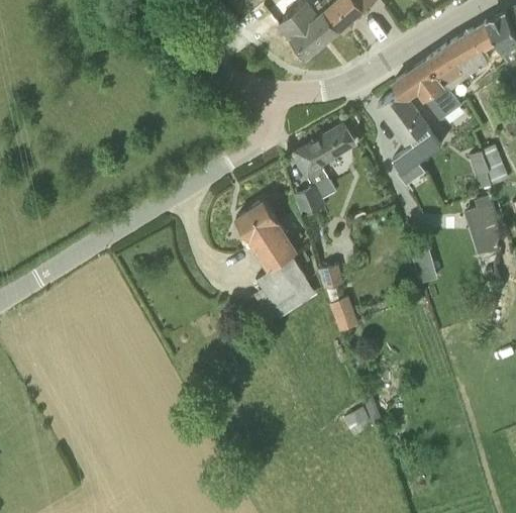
[(326,0),(320,5),(324,11),(338,30),(341,35),(349,28),(345,24),(374,0),(326,0)]
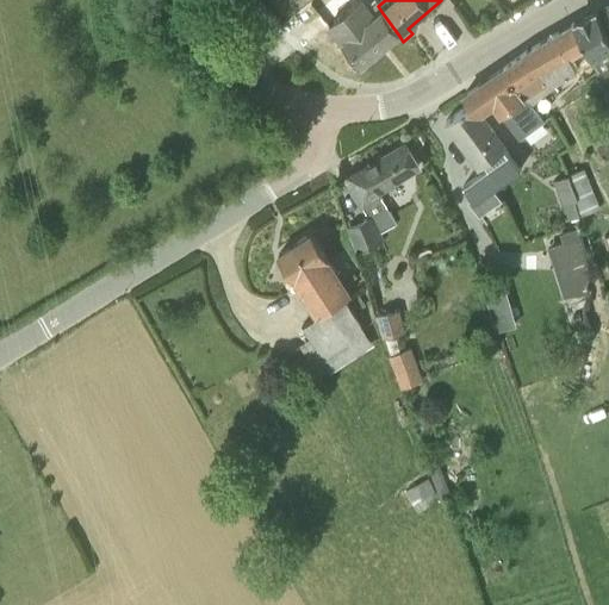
[(383,13),(378,6),(374,4),(366,11),(360,4),(329,27),(343,47),(342,48),(360,68),(378,54),(399,36),(383,13)]
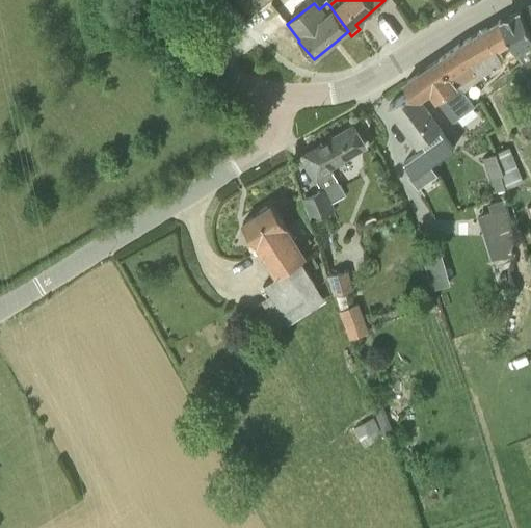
[(520,67),(511,72),(516,83),(530,76),(530,35),(520,12),(500,24),(496,26),(507,44),(520,67)]
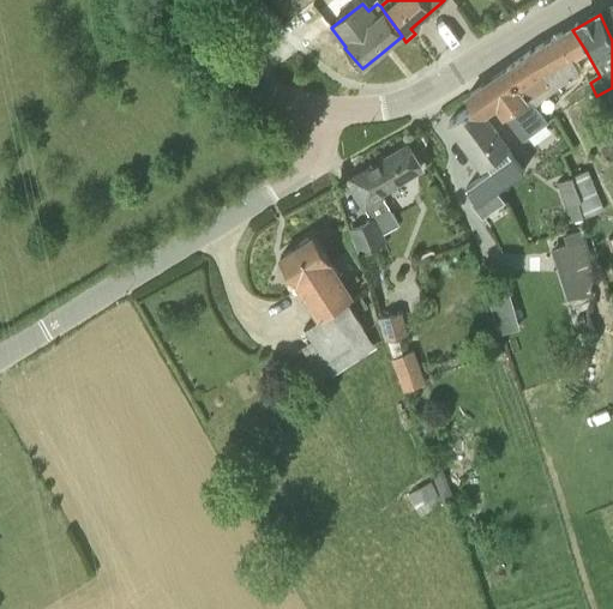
[(546,124),(552,119),(540,104),(557,92),(554,90),(578,74),(587,86),(590,83),(600,77),(586,50),(572,30),(528,55),(505,72),(529,101),(546,124)]
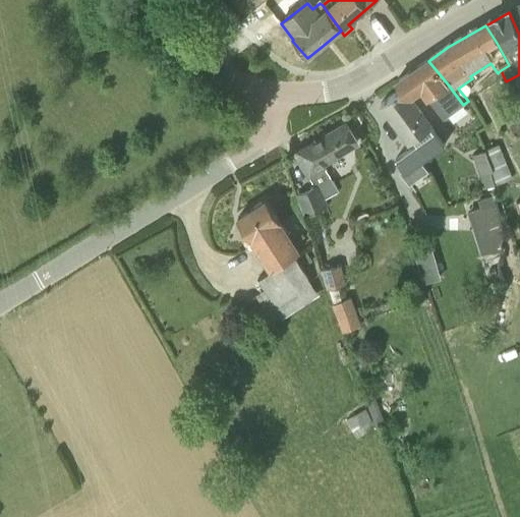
[(401,92),(402,91),(409,101),(421,93),(442,121),(464,106),(463,105),(449,85),(428,61),(395,84),(396,85),(401,92)]
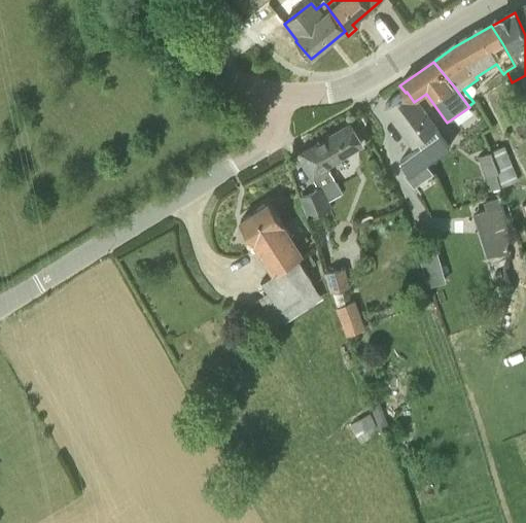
[(435,131),(414,102),(407,92),(406,93),(385,108),(413,147),(435,131)]
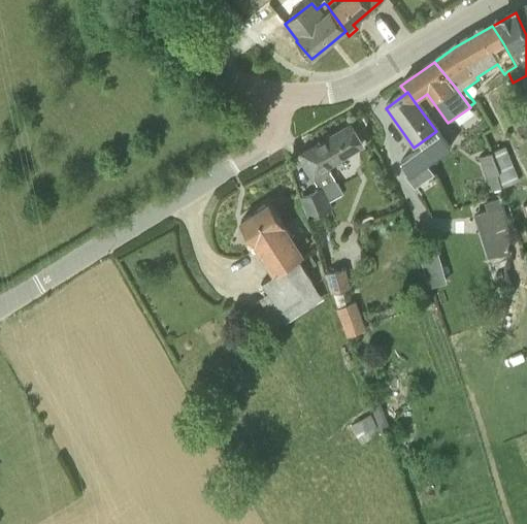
[(341,198),(329,175),(325,168),(361,146),(350,129),(304,156),(311,168),(305,170),(314,185),(319,192),(327,206),(328,206),(341,198)]
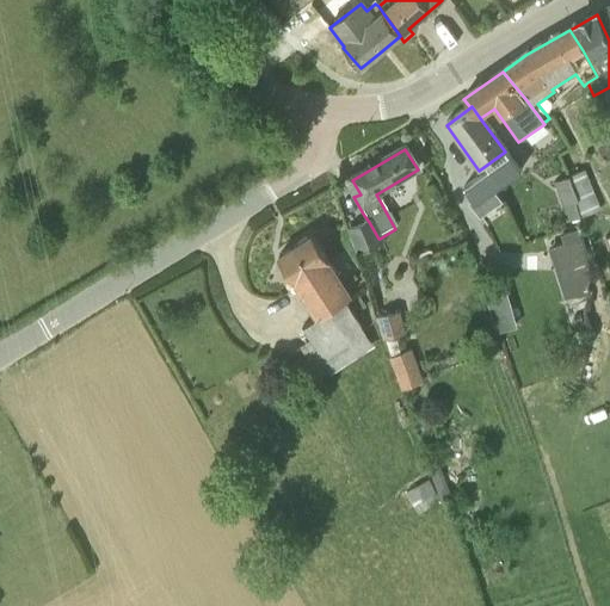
[(591,199),(581,174),(554,184),(562,208),(591,199)]
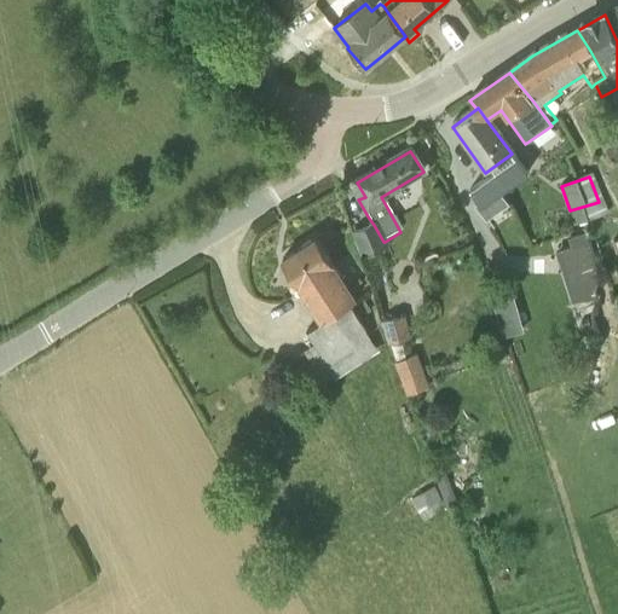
[(604,216),(599,202),(570,210),(575,229),(604,216)]
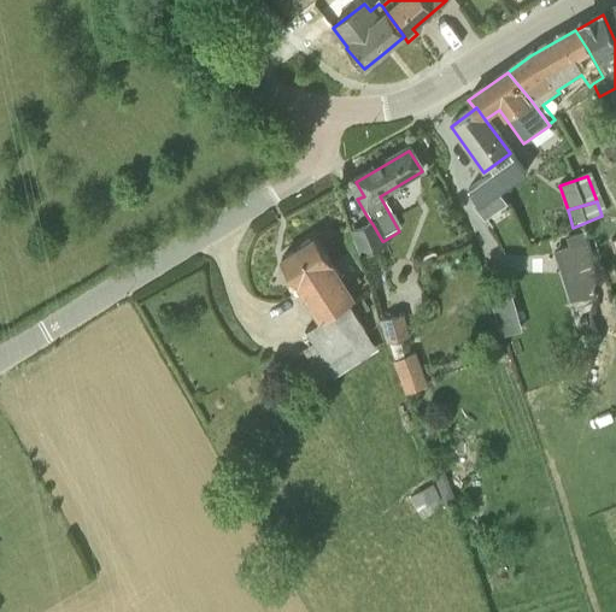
[(359,259),(387,247),(383,241),(382,241),(373,224),(350,235),(359,259)]
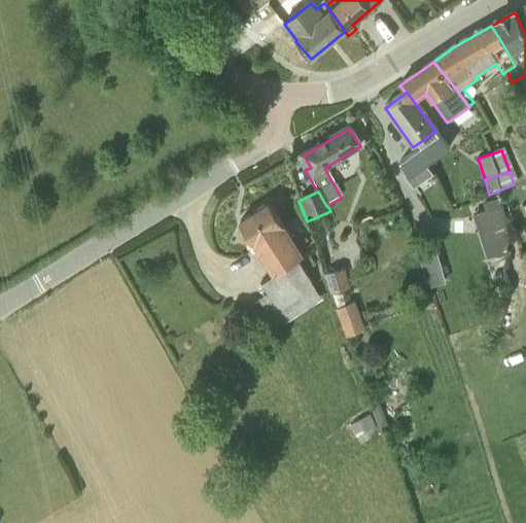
[(287,323),(321,302),(314,289),(299,260),(302,258),(268,205),(240,223),(274,276),(261,283),(268,294),(257,301),(269,318),(279,312),(287,323)]
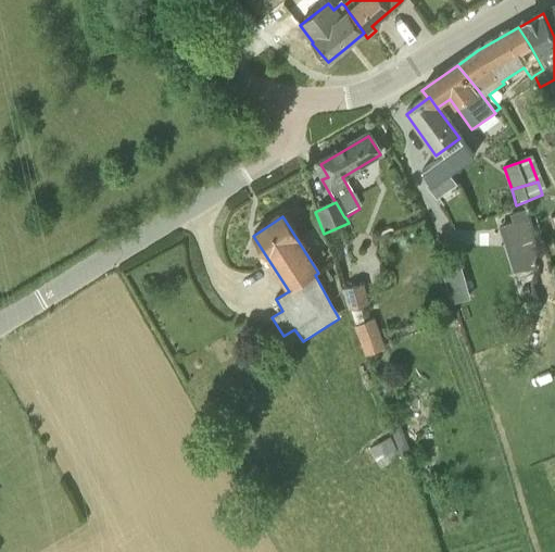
[(535,255),(525,220),(502,227),(514,262),(535,255)]
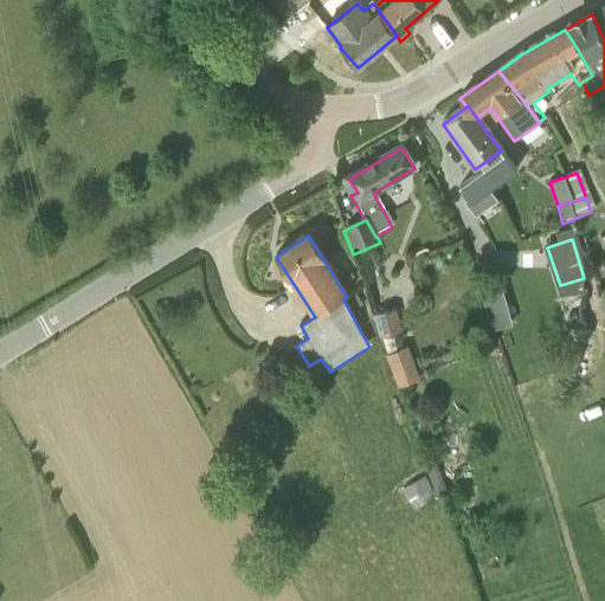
[(496,331),(517,324),(506,290),(486,297),(496,331)]
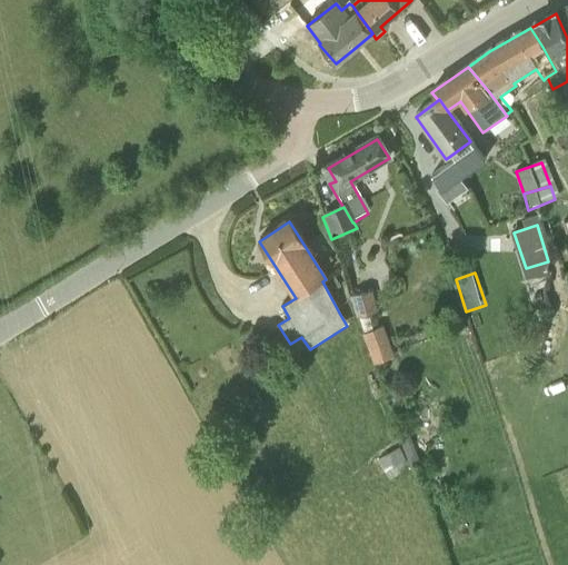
[(377,314),(370,293),(351,296),(358,318),(377,314)]
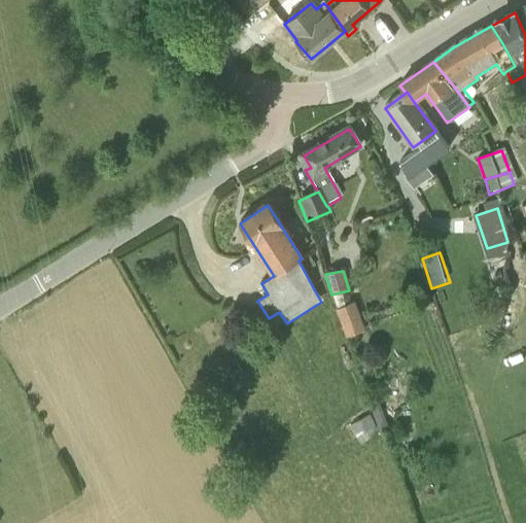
[(363,333),(352,303),(334,310),(345,340),(363,333)]
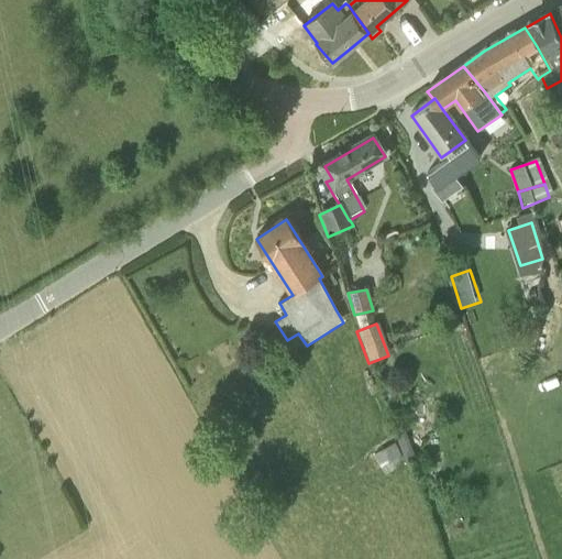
[(408,435),(400,438),(408,462),(416,459),(408,435)]
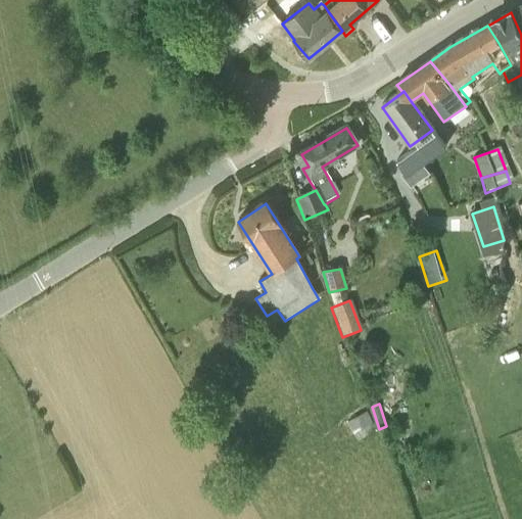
[(359,439),(379,431),(372,413),(351,420),(359,439)]
